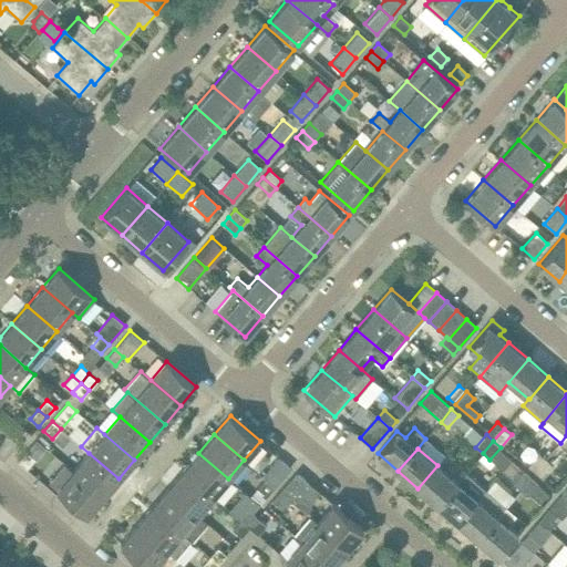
[(18,462),(27,468),(34,459),(26,452),(18,462)]
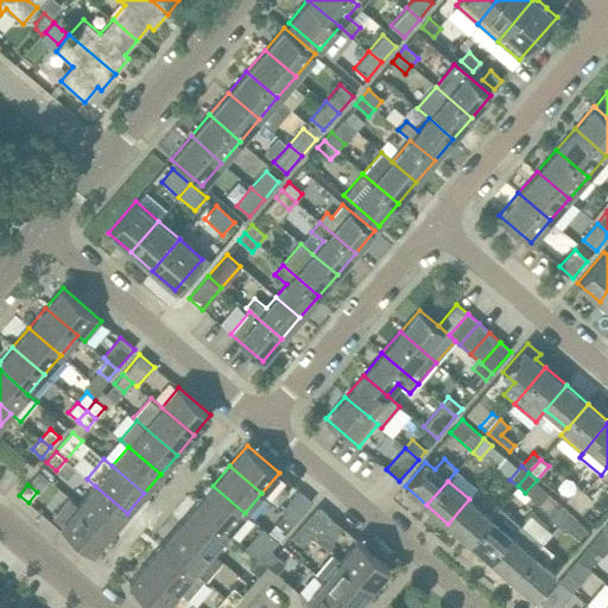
[(95,486),(78,505),(111,532),(127,513),(95,486)]
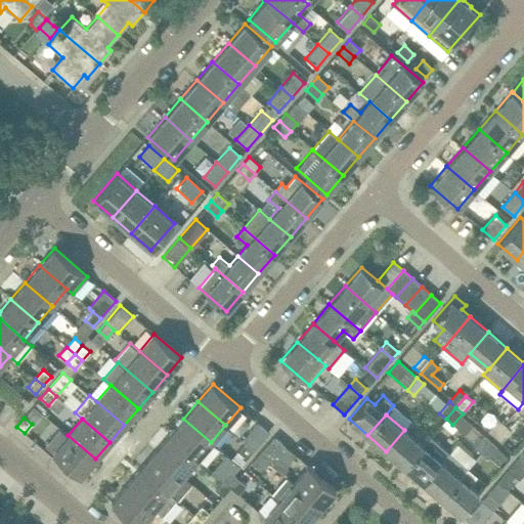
[(197,459),(211,442),(183,419),(169,435),(197,459)]
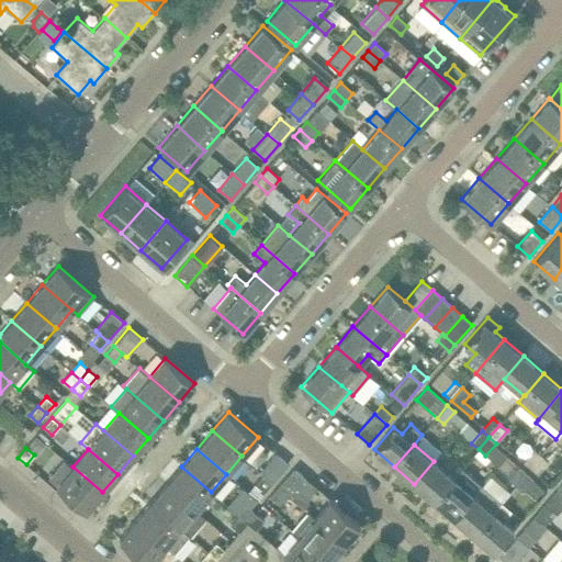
[(534,450),(524,462),(530,469),(541,457),(534,450)]
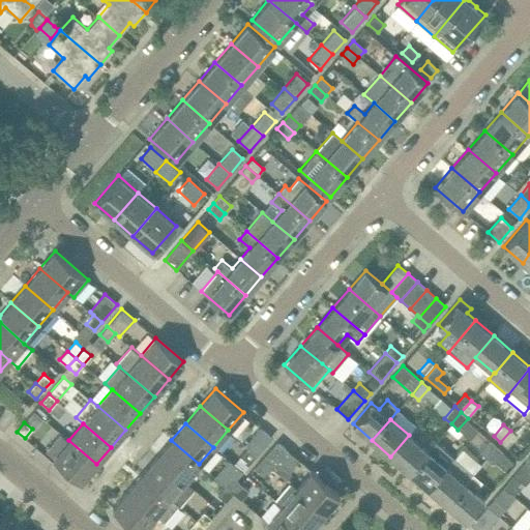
[(257,455),(272,438),(260,428),(245,445),(257,455)]
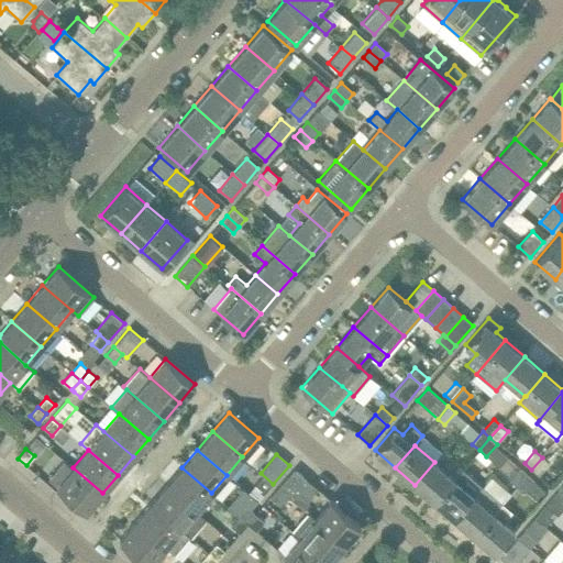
[(542,457),(531,470),(539,475),(550,463),(542,457)]
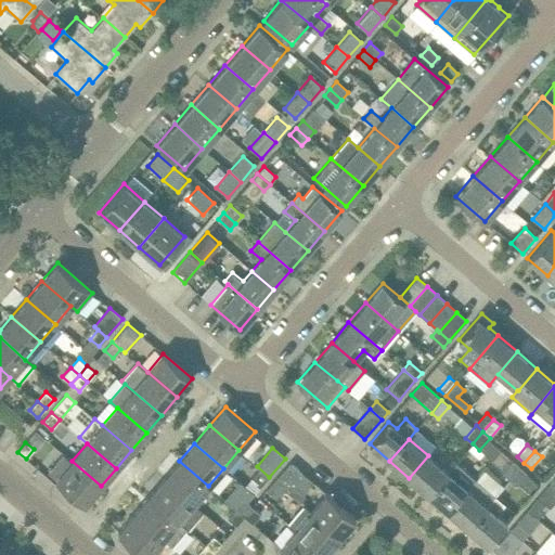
[(55,479),(85,504),(101,486),(72,461),(64,454),(49,472),(56,478),(55,479)]
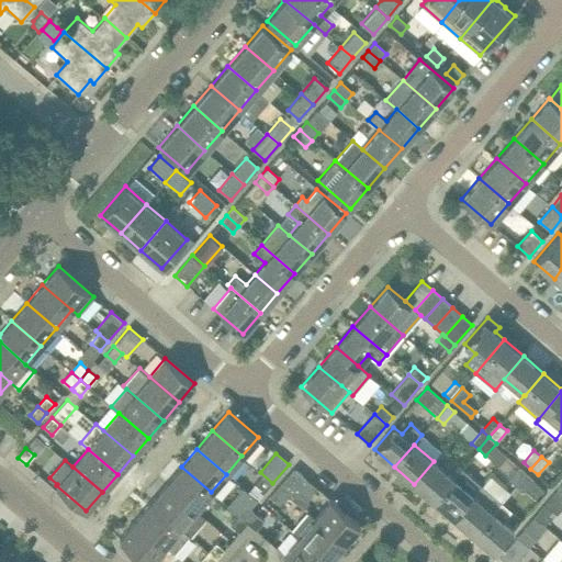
[(414,484),(434,501),(453,479),(434,461),(414,484)]
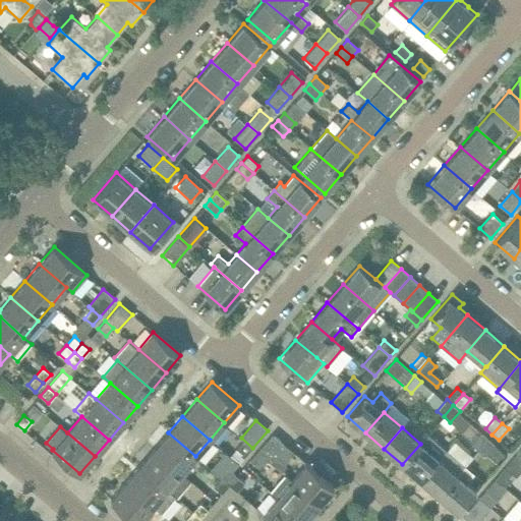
[(168,432),(154,450),(181,473),(195,456),(168,432)]
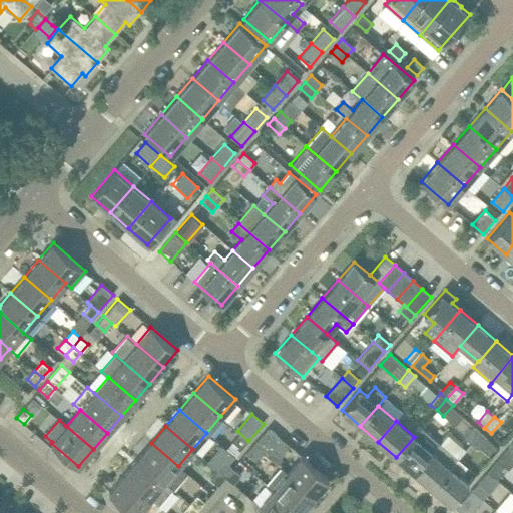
[(414,437),(396,457),(414,473),(440,443),(422,427),(414,437)]
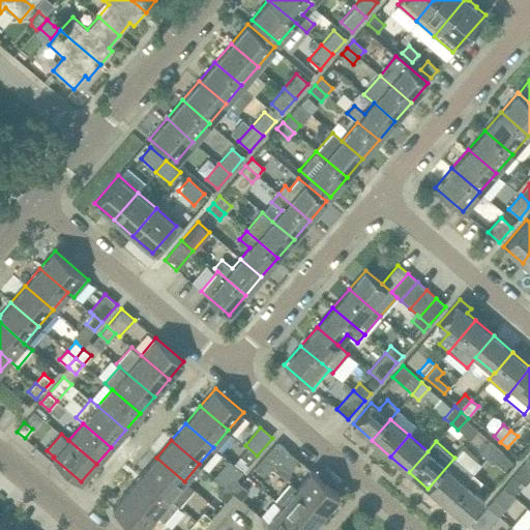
[(487,459),(497,446),(490,441),(479,452),(487,459)]
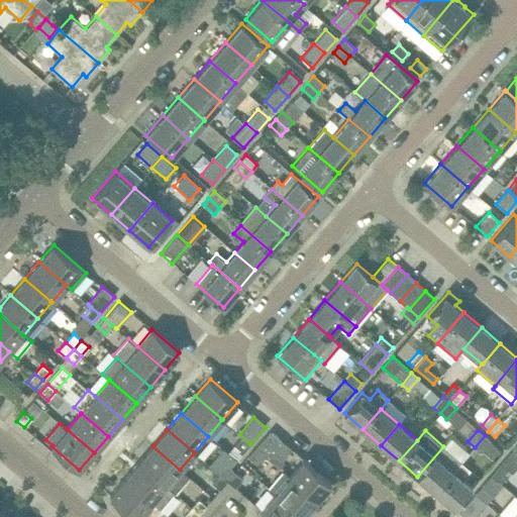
[(268,457),(282,440),(271,431),(255,447),(268,457)]
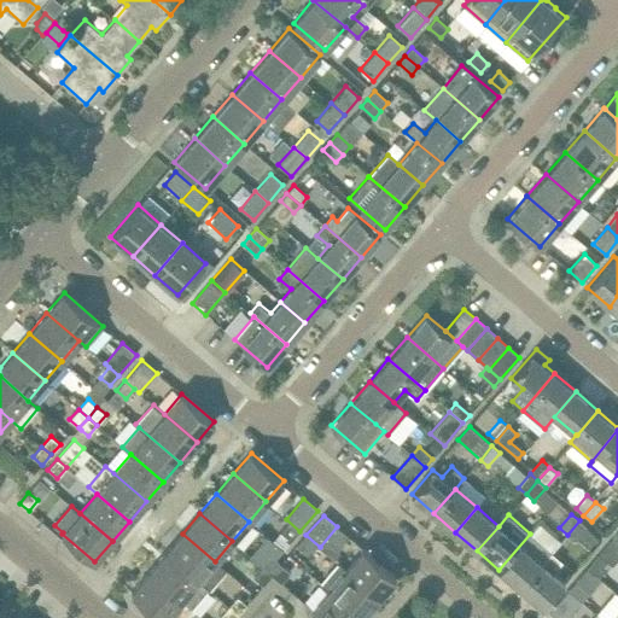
[(299,531),(286,519),(290,523),(281,532),(291,541),(299,531)]
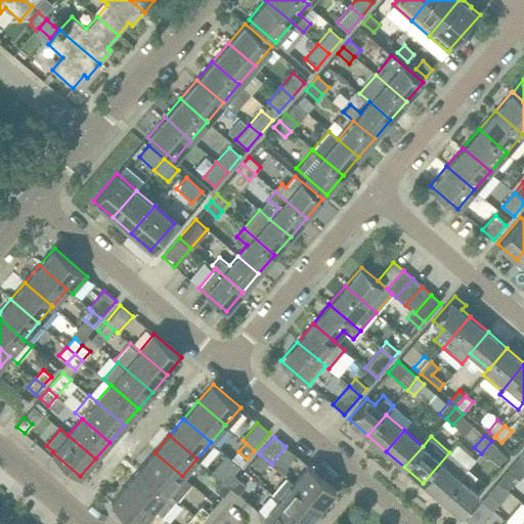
[(487,459),(497,447),(491,441),(481,453),(487,459)]
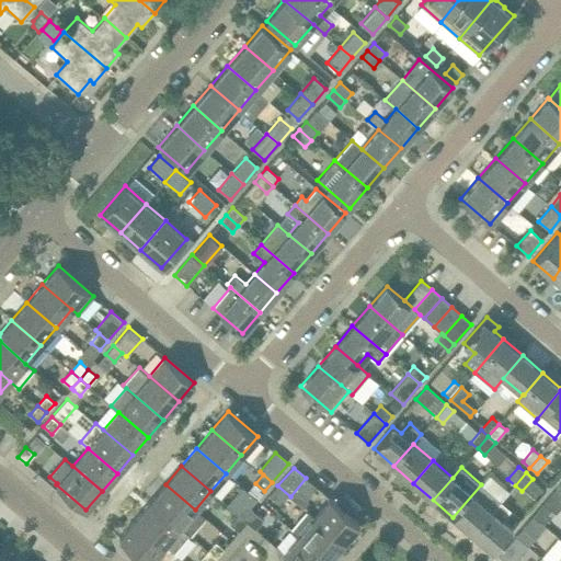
[(560,482),(556,489),(550,496),(560,505),(560,482)]
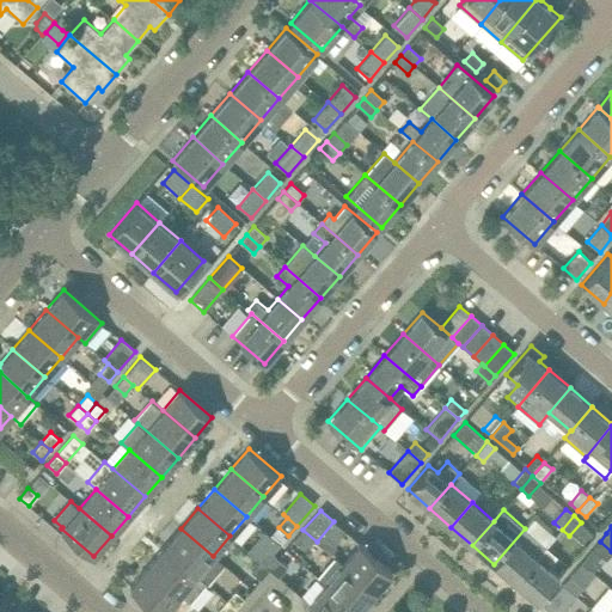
[(206,583),(207,583),(224,564),(213,556),(181,528),(164,548),(206,583)]
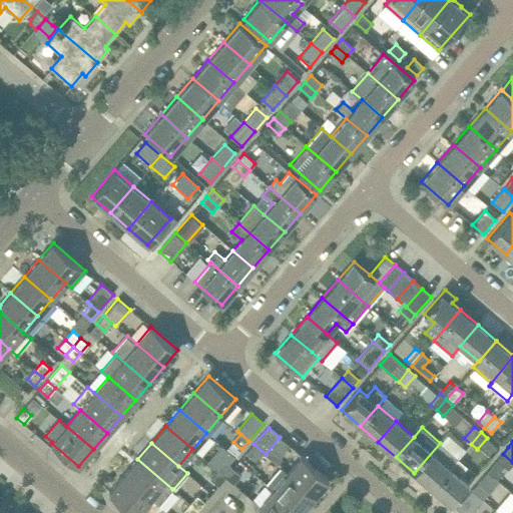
[(414,473),(433,488),(458,459),(440,443),(414,473)]
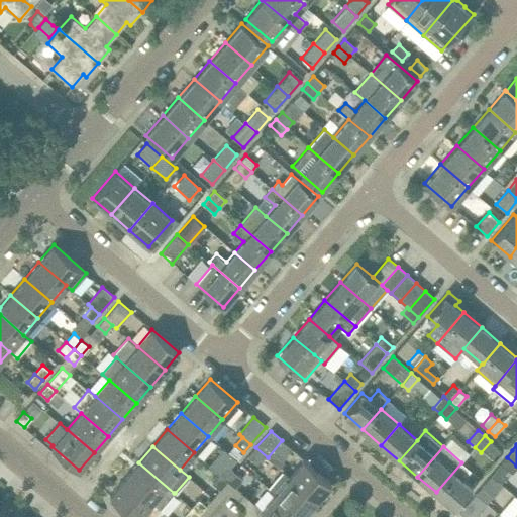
[(268,457),(255,447),(248,456),(256,463),(264,455),(268,457)]
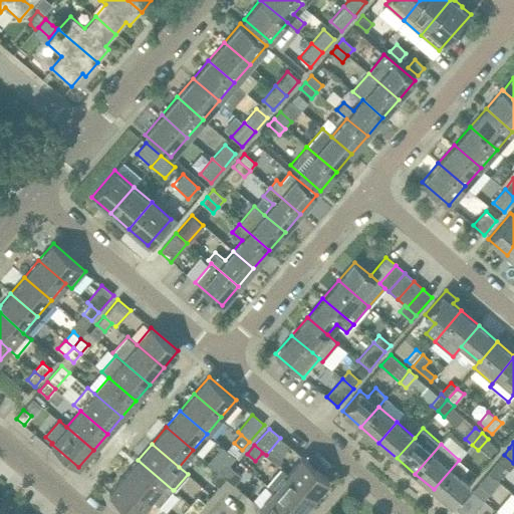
[(509,471),(513,465),(513,463),(504,455),(498,461),(509,471)]
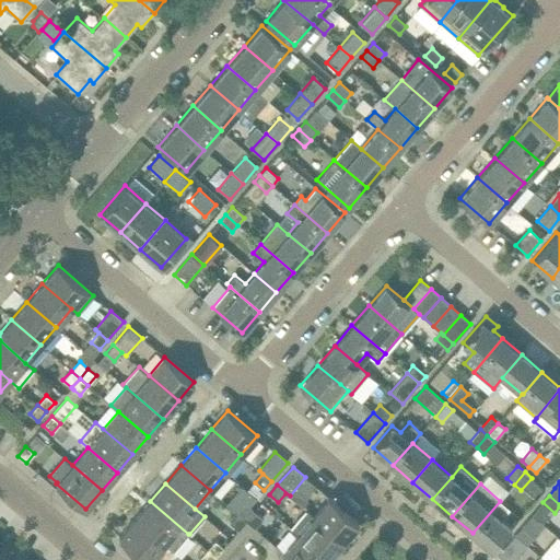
[(314,516),(342,541),(359,523),(329,498),(314,516)]
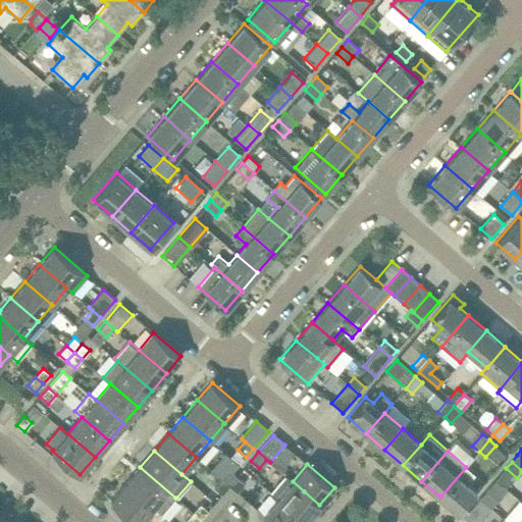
[(125,483),(153,507),(161,514),(175,498),(140,467),(125,483)]
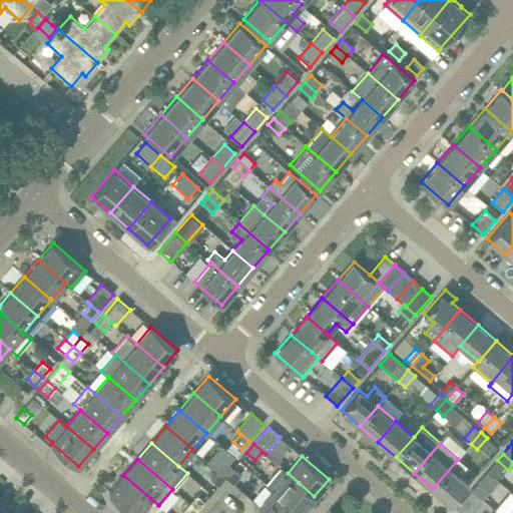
[(458,459),(433,488),(451,504),(469,484),(458,475),(467,466),(458,459)]
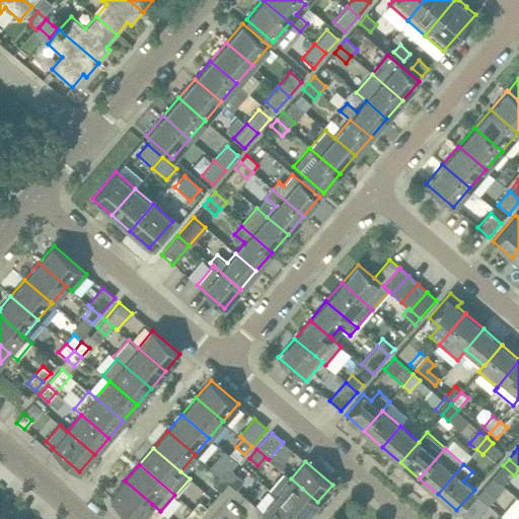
[(228,467),(220,476),(228,484),(236,490),(243,480),(228,467)]
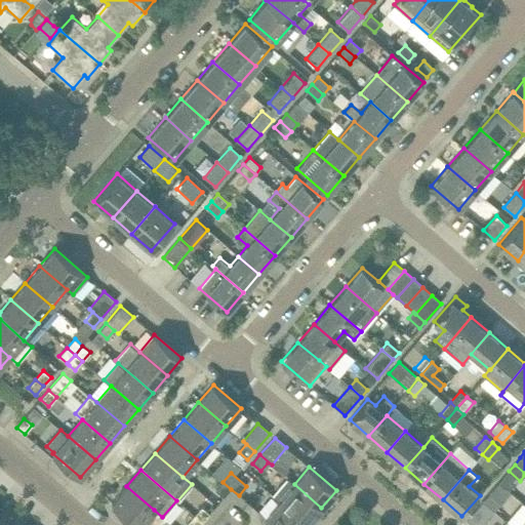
[(215,490),(224,497),(231,489),(223,482),(215,490)]
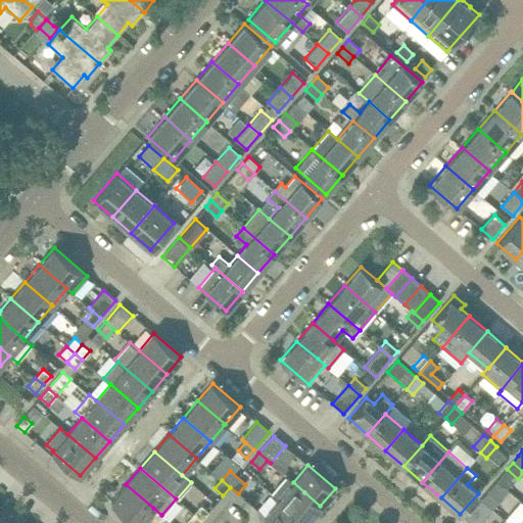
[(486,492),(481,500),(492,509),(508,490),(496,481),(486,492)]
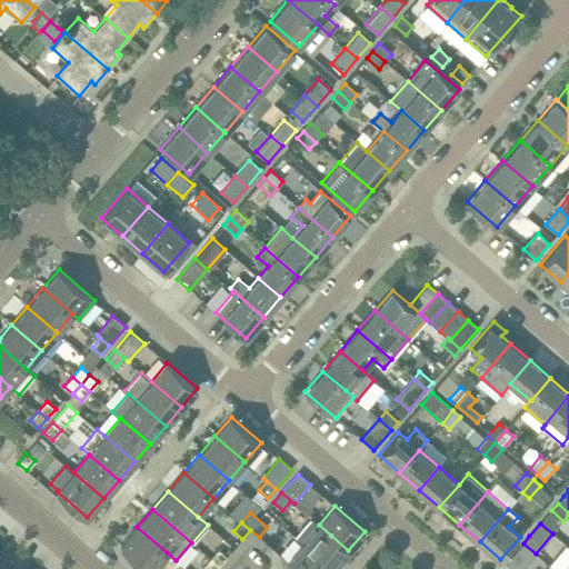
[(302,542),(332,568),(348,550),(319,525),(302,542)]
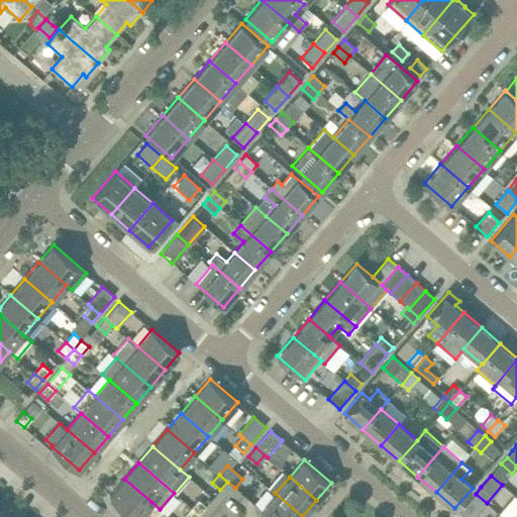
[(133,516),(138,516),(151,502),(124,479),(110,496),(133,516)]
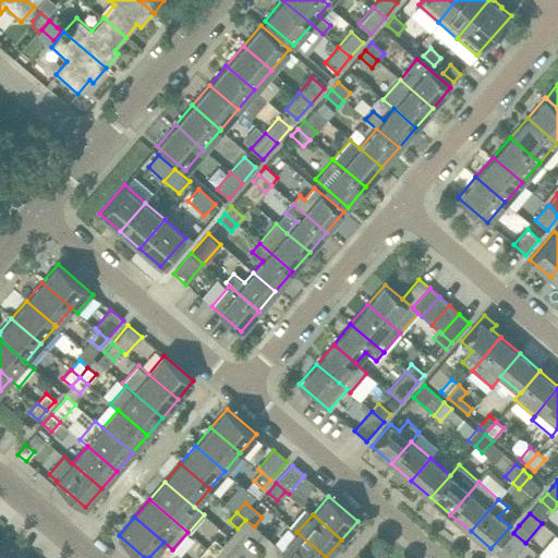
[(281,550),(289,557),(325,557),(326,557),(296,532),(281,550)]
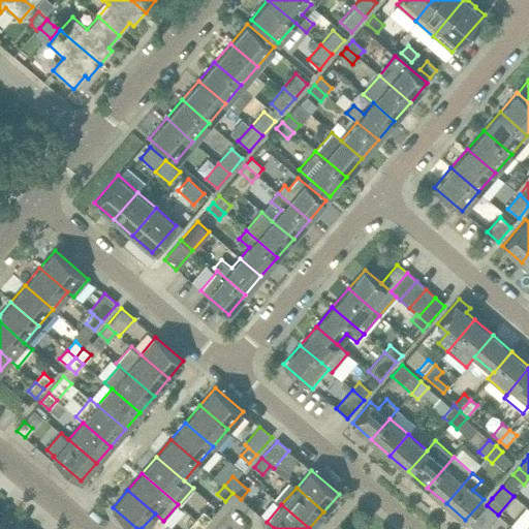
[(486,528),(498,515),(487,505),(470,524),(475,528),(486,528)]
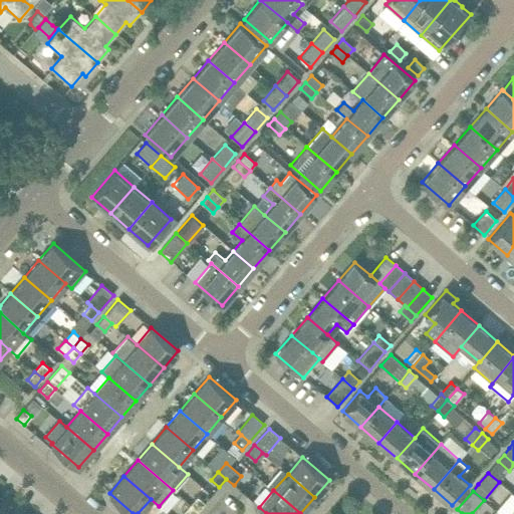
[(190,505),(198,511),(205,503),(197,496),(190,505)]
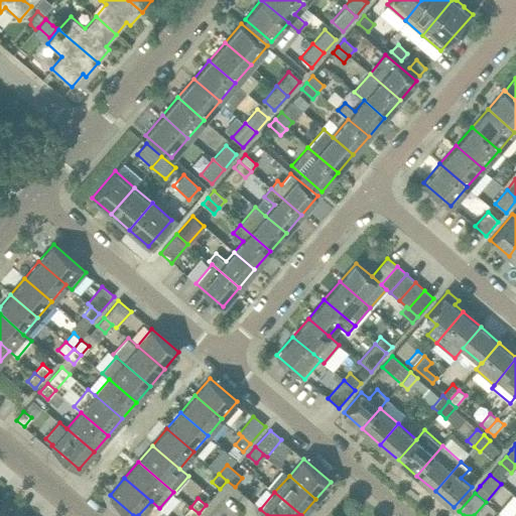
[(183,515),(196,515),(199,513),(190,507),(183,515)]
